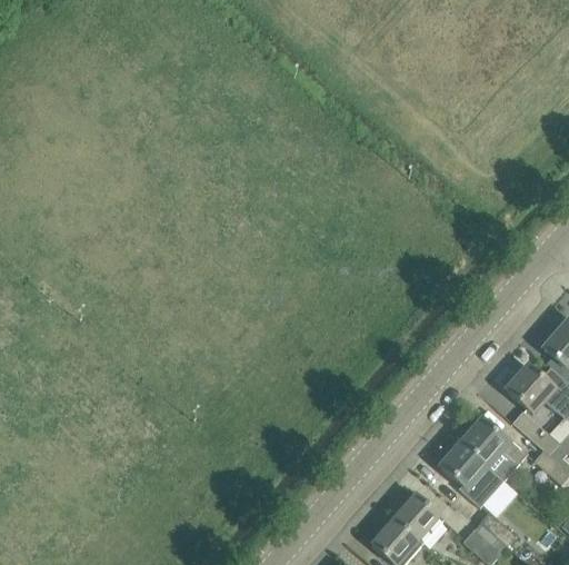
[(568,369),(568,368),(568,317),(543,348),(568,369)]
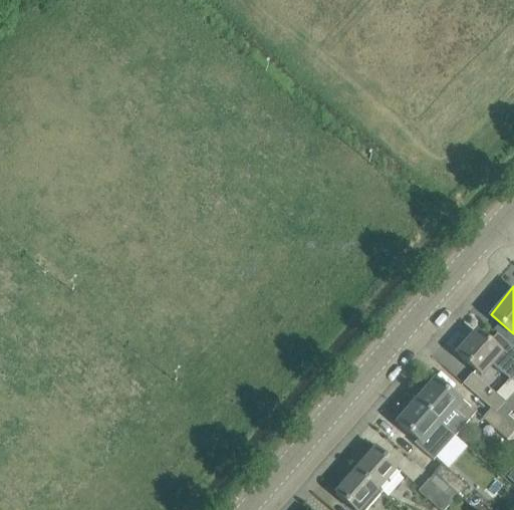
[(501,350),(492,342),(477,329),(457,352),(481,372),(491,361),(511,378),(513,373),(513,362),(500,350),(501,350)]
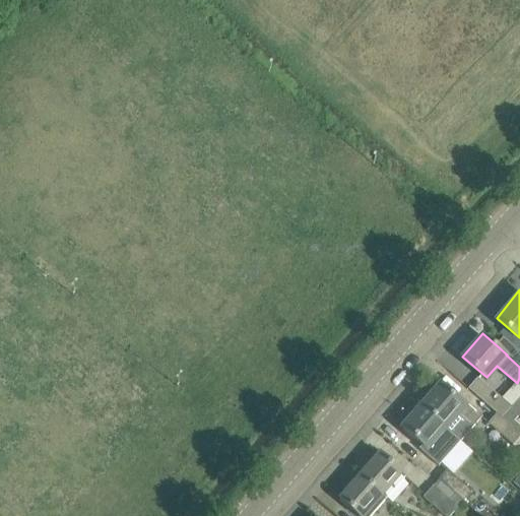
[(501,414),(503,413),(512,404),(477,375),(468,386),(497,410),(501,414)]
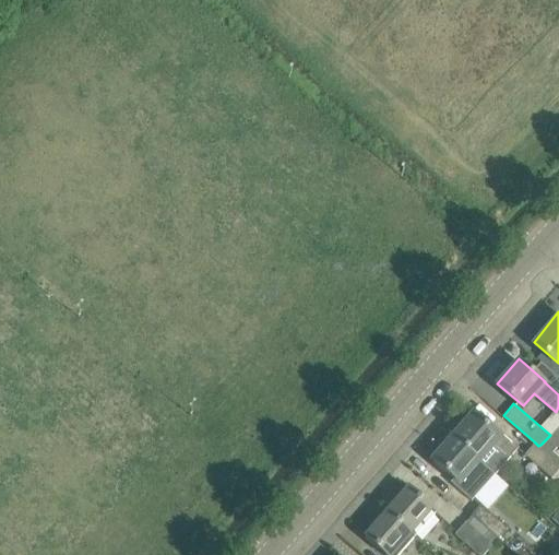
[(495,471),(509,456),(519,445),(497,426),(494,429),(473,411),(452,434),(480,459),(495,471)]
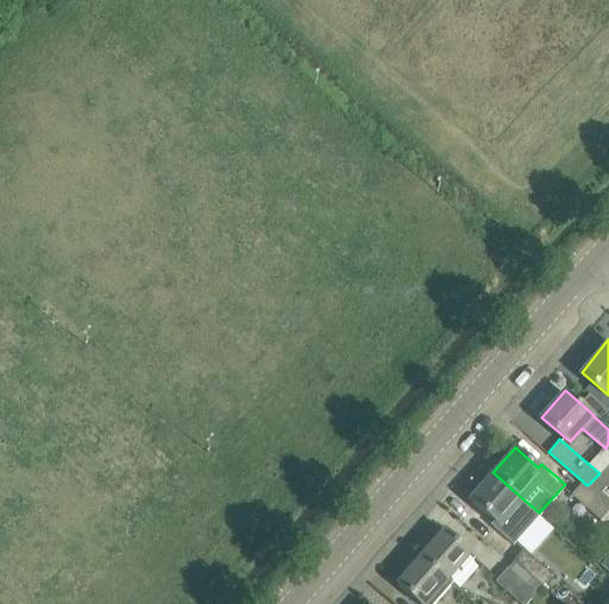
[(589,484),(608,503),(608,495),(602,489),(608,483),(608,463),(600,473),(589,484)]
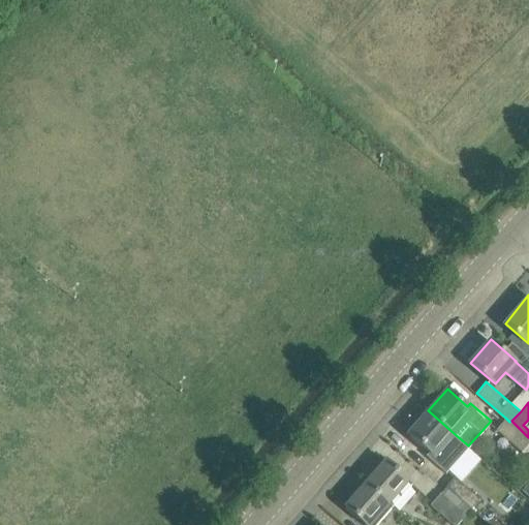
[(426,454),(441,467),(446,471),(456,461),(441,449),(455,434),(428,410),(409,432),(429,450),(426,454)]
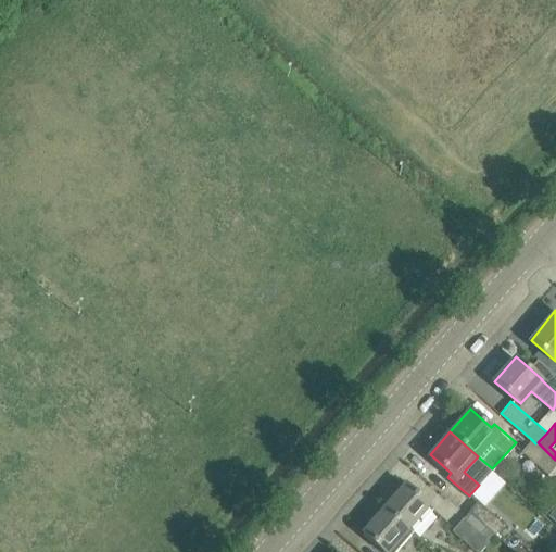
[(535,443),(531,439),(521,450),(547,473),(555,462),(555,460),(538,442),(535,443)]
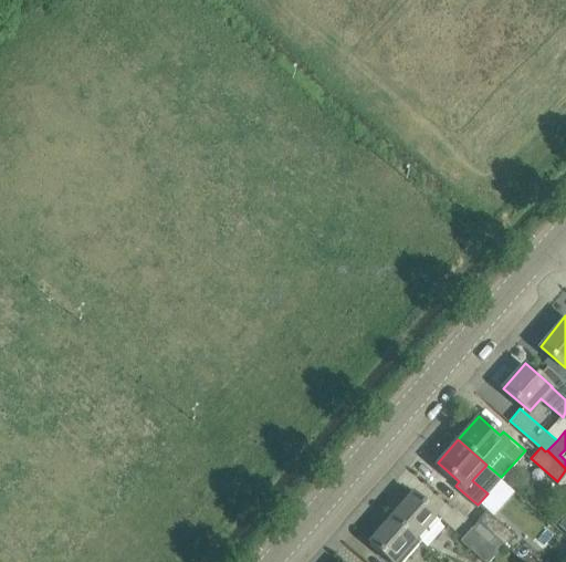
[(390,516),(419,541),(441,516),(412,491),(390,516)]
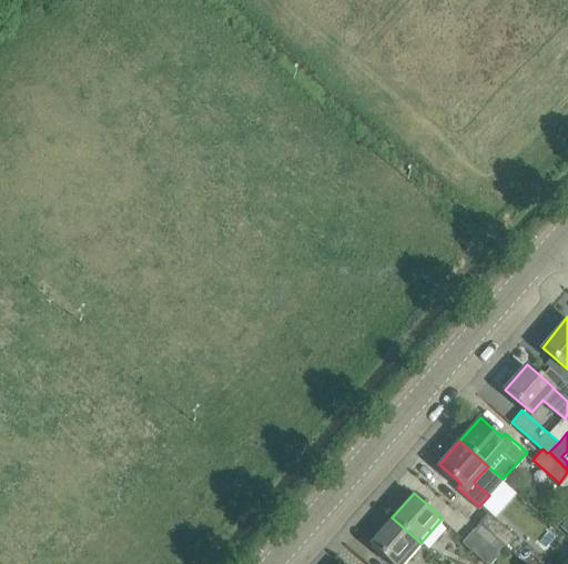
[(488,510),(479,520),(506,544),(515,534),(488,510)]
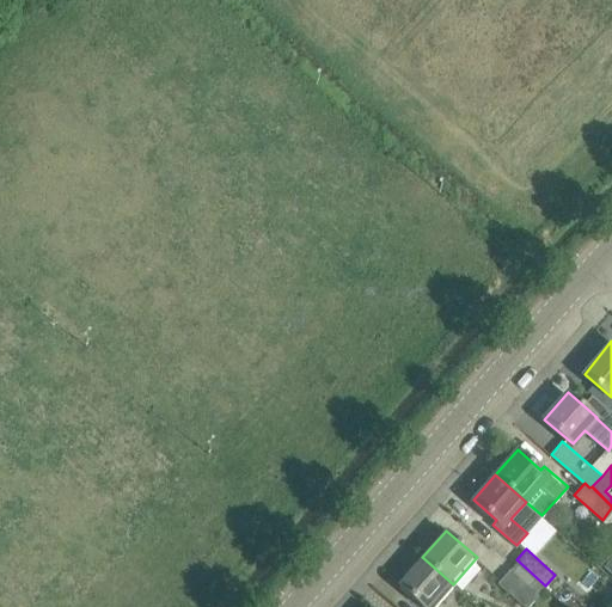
[(399,584),(417,600),(424,606),(433,606),(453,584),(422,557),(399,584)]
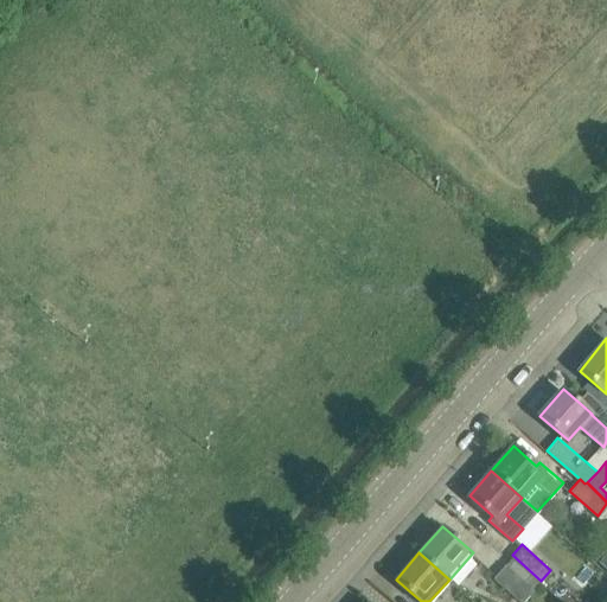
[(512,555),(505,563),(534,589),(541,581),(512,555)]
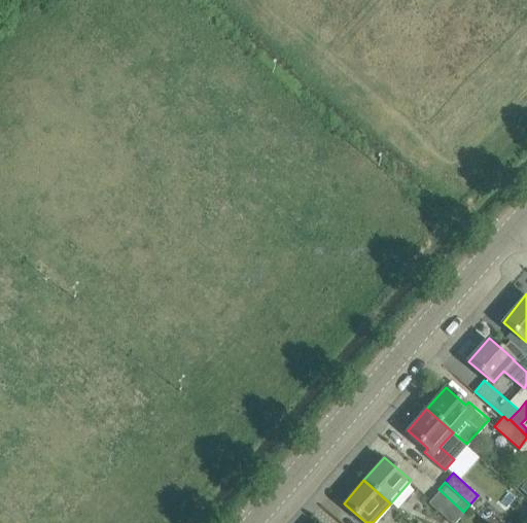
[(438,489),(429,500),(454,522),(463,512),(438,489)]
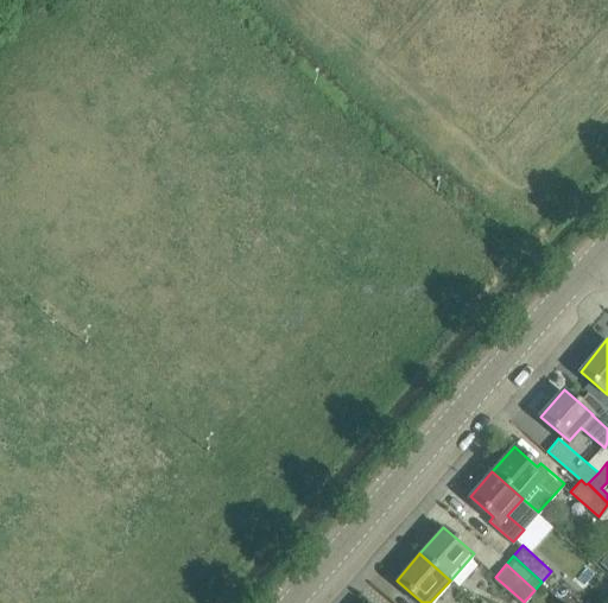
All buildings are outlined.
